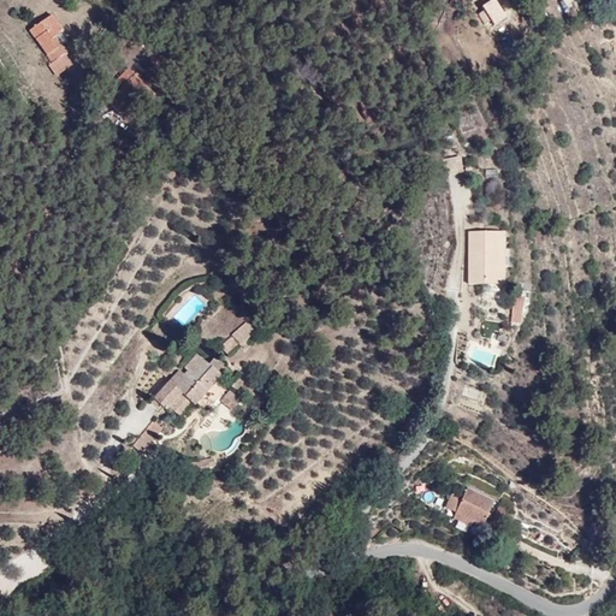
[(505,16),(495,0),(490,0),(483,5),(493,23),(505,16)]
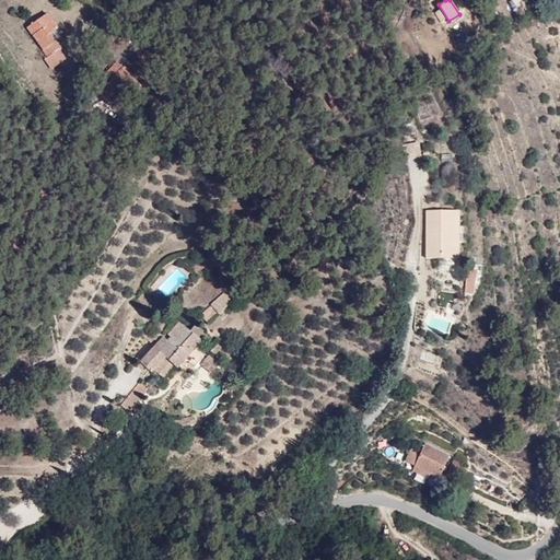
[(53,44),(46,35),(57,27),(45,12),(26,27),(46,54),(47,56),(61,45),(57,39),(53,44)]
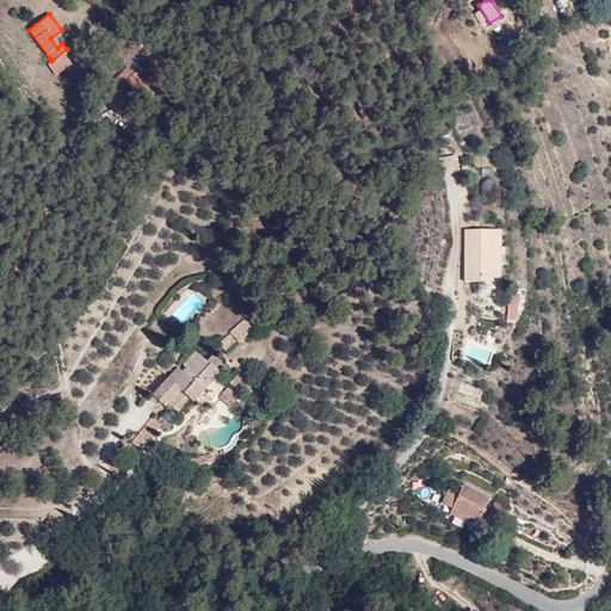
[(62,43),(56,35),(50,38),(57,48),(62,43)]
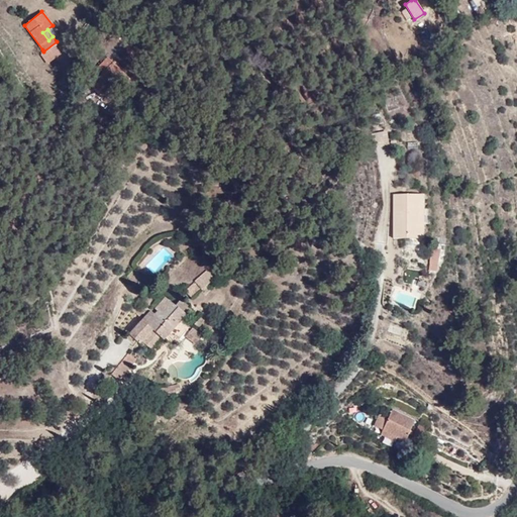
[(46,62),(63,49),(57,41),(43,52),(42,49),(39,52),(46,62)]
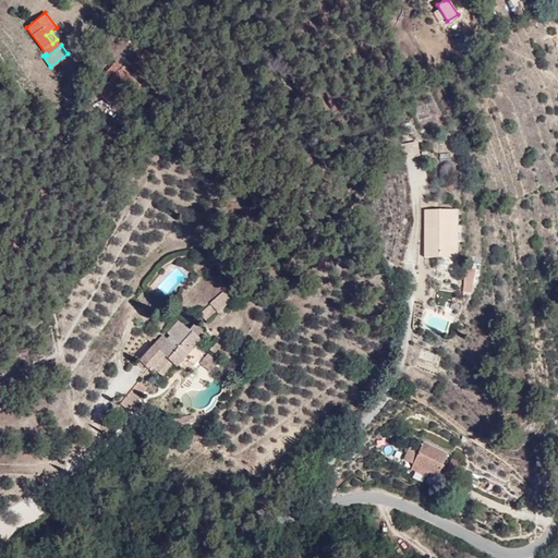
[(144,81),(119,59),(107,73),(113,79),(104,91),(116,100),(122,94),(119,92),(128,80),(138,87),(144,81)]
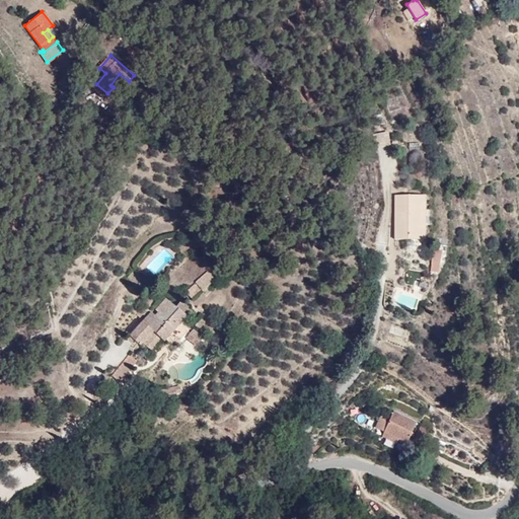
[(375,126),(383,124),(381,114),(373,115),(375,126)]
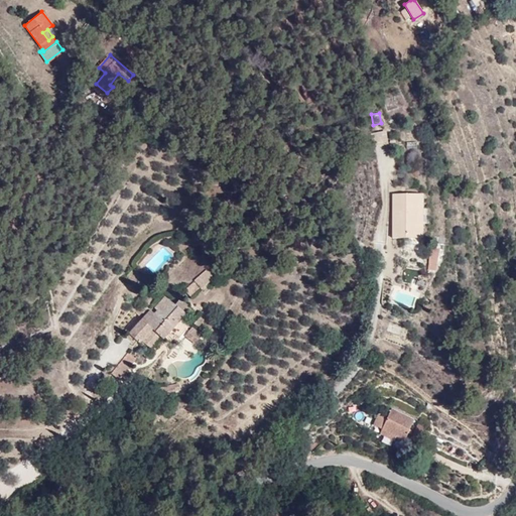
[(370,132),(372,146),(387,144),(386,130),(370,132)]
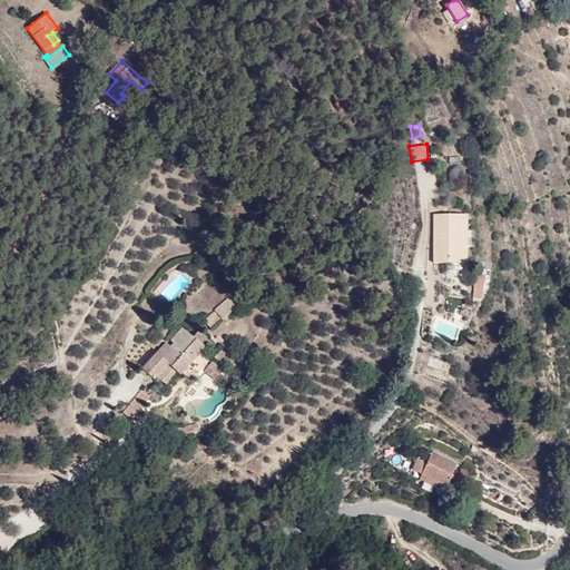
[(459,254),(464,207),(438,204),(432,253),(459,254)]
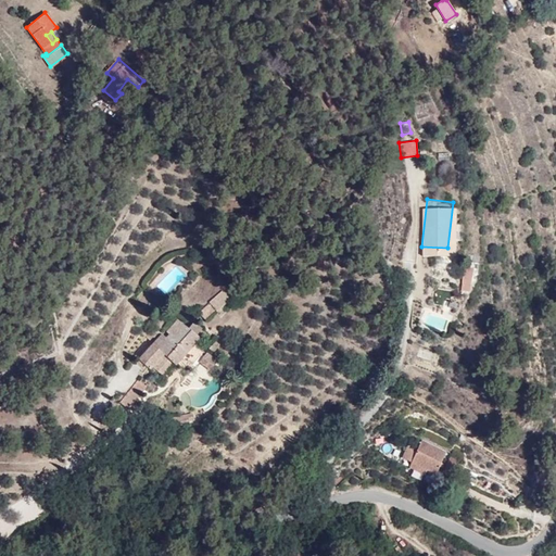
[(455,249),(460,202),(453,202),(447,248),(455,249)]
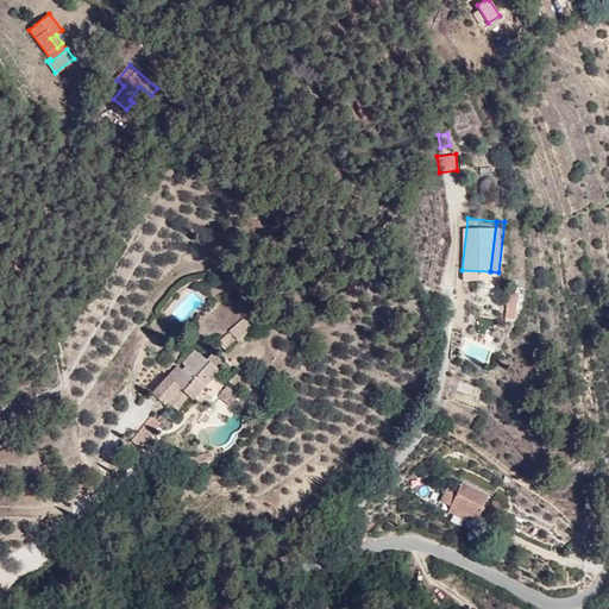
[(240,316),(233,324),(242,333),(249,326),(240,316)]
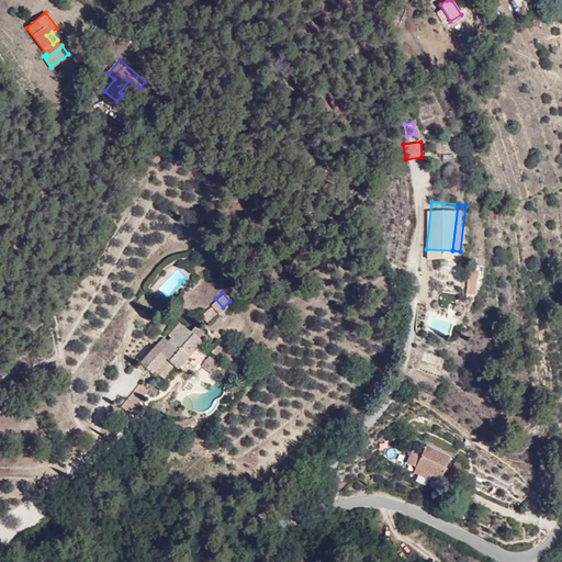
[(223,307),(215,299),(208,305),(216,314),(223,307)]
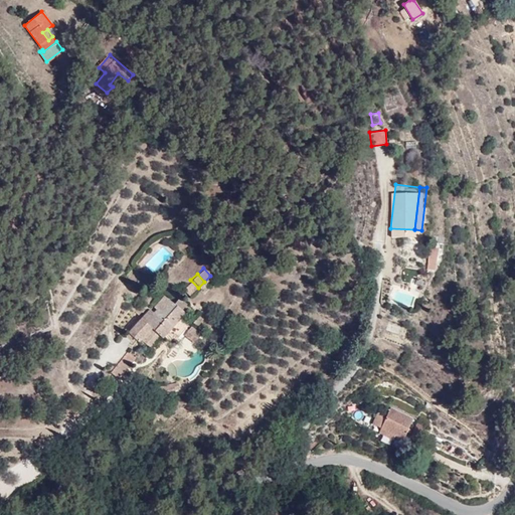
[(162,339),(185,316),(165,297),(155,307),(158,311),(154,315),(146,324),(151,329),(141,338),(149,347),(159,336),(162,339)]
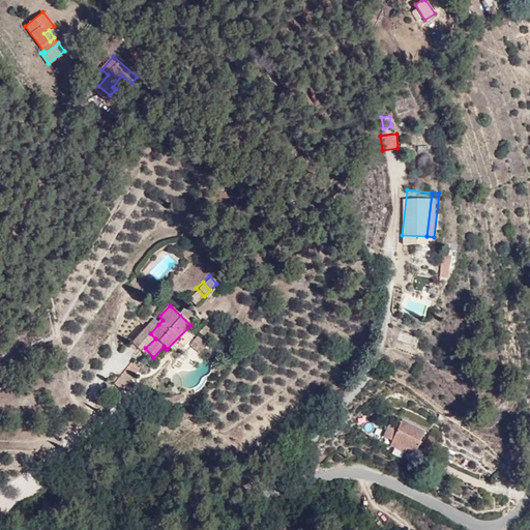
[(179,314),(185,321),(190,316),(183,308),(179,314)]
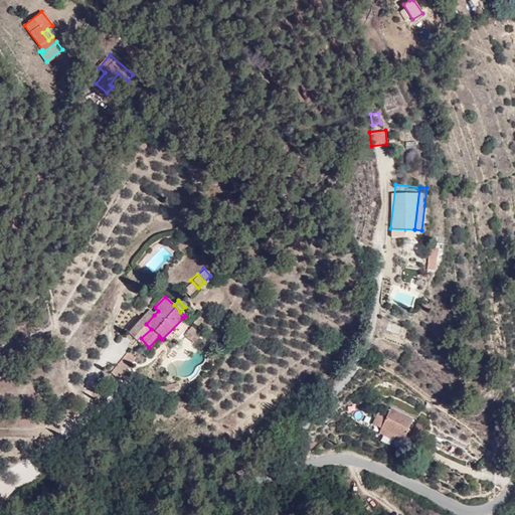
[(141,338),(137,334),(146,324),(154,315),(149,311),(128,332),(138,341),(141,338)]
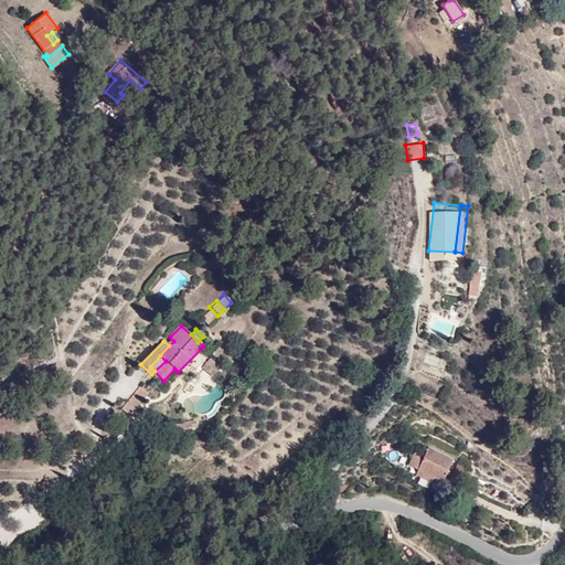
[(150,366),(155,371),(166,361),(160,355),(150,366)]
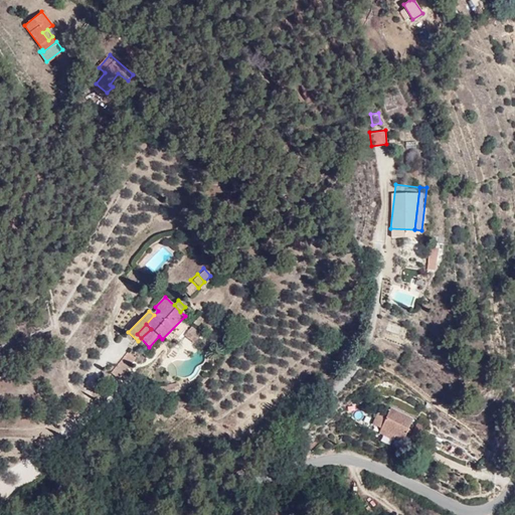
[(117,375),(135,358),(127,350),(110,367),(117,375)]
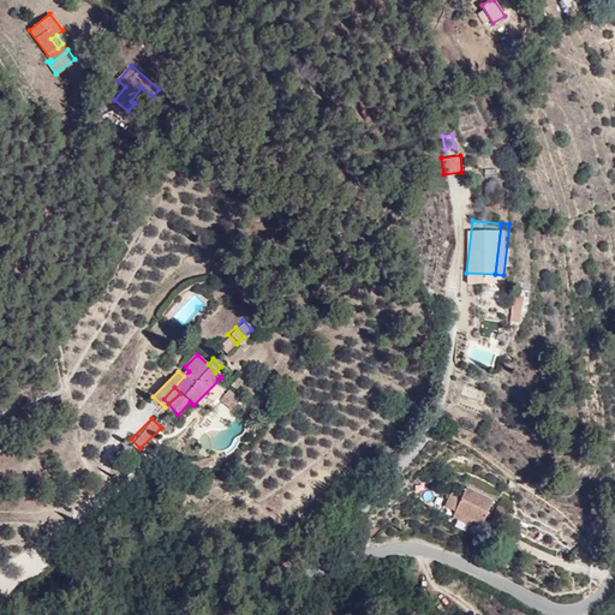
[(189,463),(191,476),(208,471),(207,467),(213,466),(212,458),(189,463)]
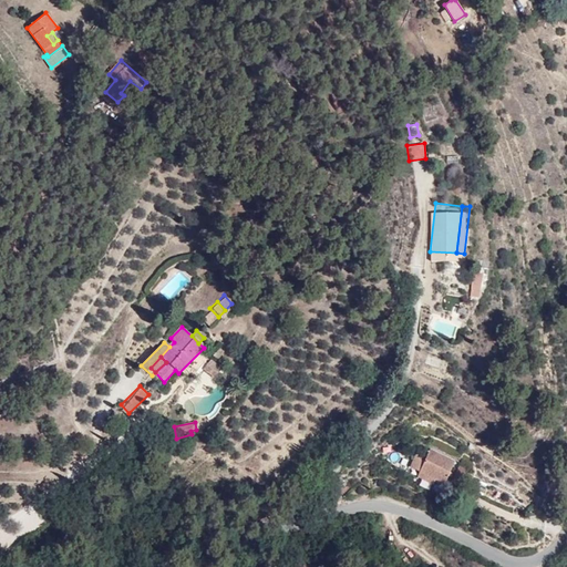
[(441,481),(454,457),(428,443),(422,453),(413,449),(406,462),(414,466),(432,475),(441,481)]
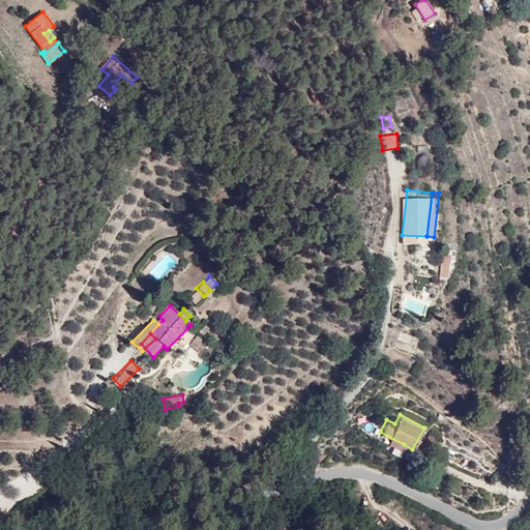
[(404,444),(387,436),(384,441),(401,450),(404,444)]
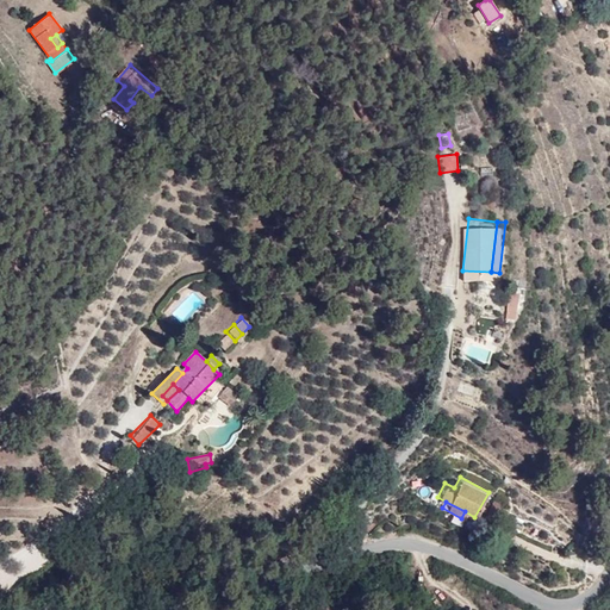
[(408,582),(414,579),(410,565),(404,567),(408,582)]
